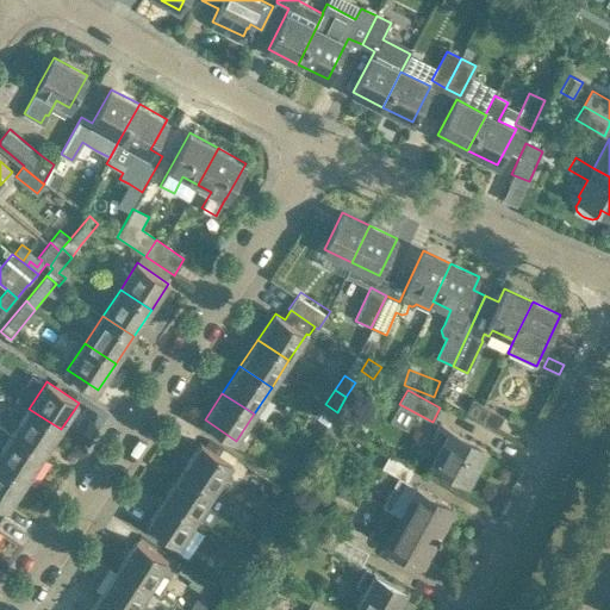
[(473,399),(465,412),(497,430),(504,416),(473,399)]
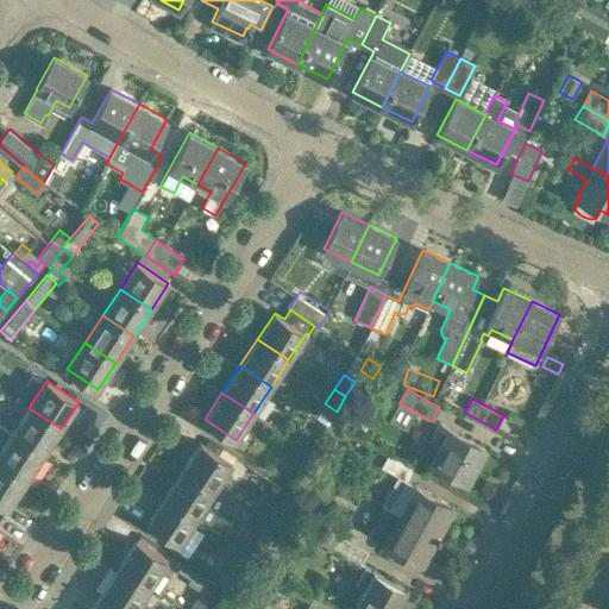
[(43,456),(61,428),(29,408),(11,434),(43,456)]
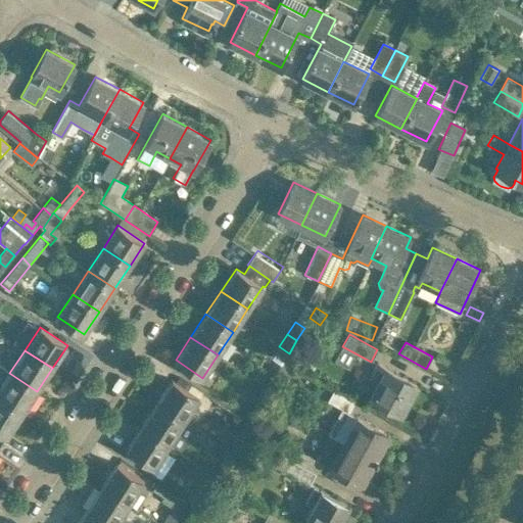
[(377,363),(362,391),(401,413),(417,384),(377,363)]
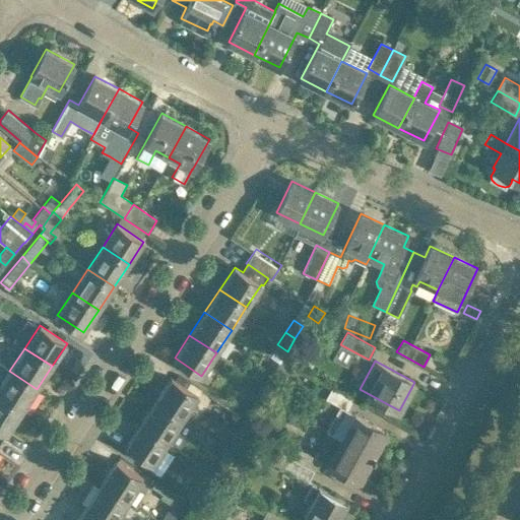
[(261,382),(267,371),(258,365),(251,376),(261,382)]
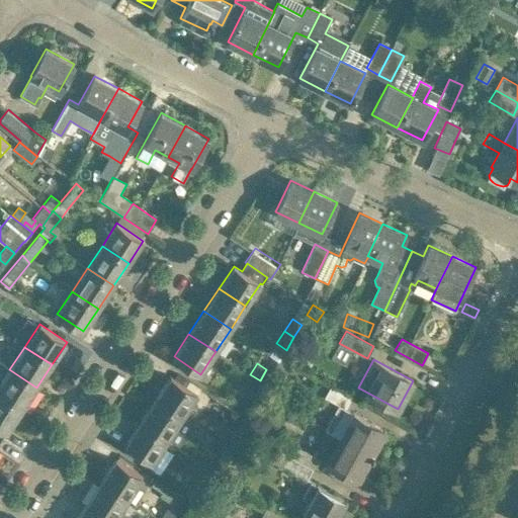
[(36,387),(9,369),(0,383),(0,395),(21,410),(36,387)]
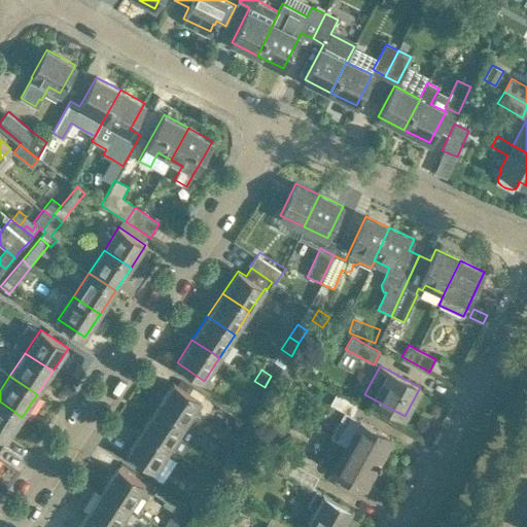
[(256,399),(265,387),(254,381),(246,393),(256,399)]
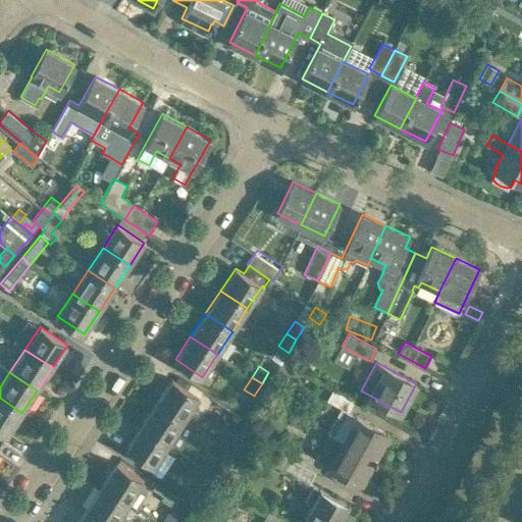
[(199,397),(171,379),(157,402),(184,419),(199,397)]
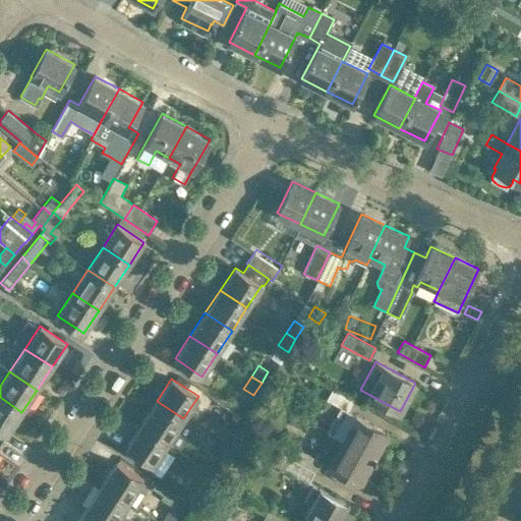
[(388,432),(355,414),(348,410),(353,400),(332,389),(326,400),(342,408),(330,431),(374,457),(388,432)]
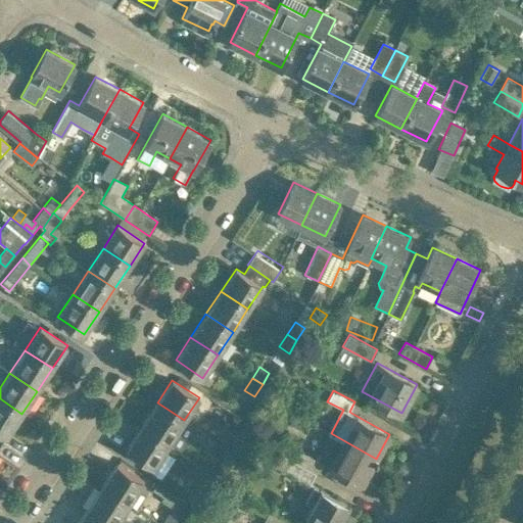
[(21,414),(0,398),(0,432),(6,436),(21,414)]
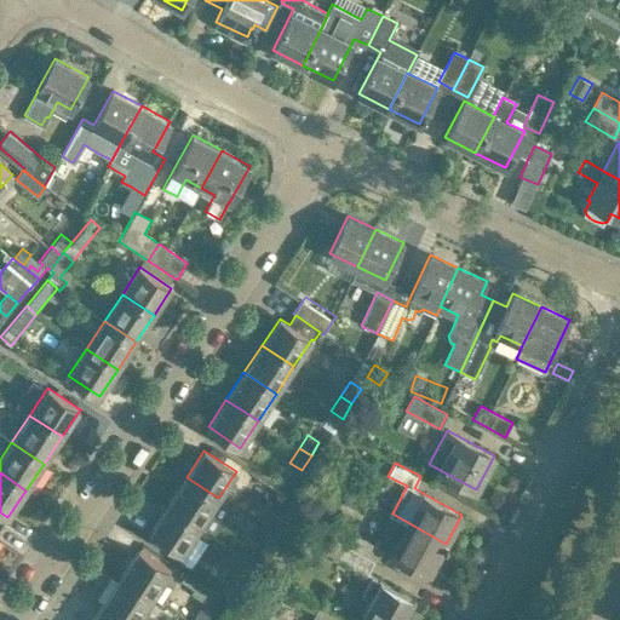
[(200,526),(218,498),(187,477),(168,504),(200,526)]
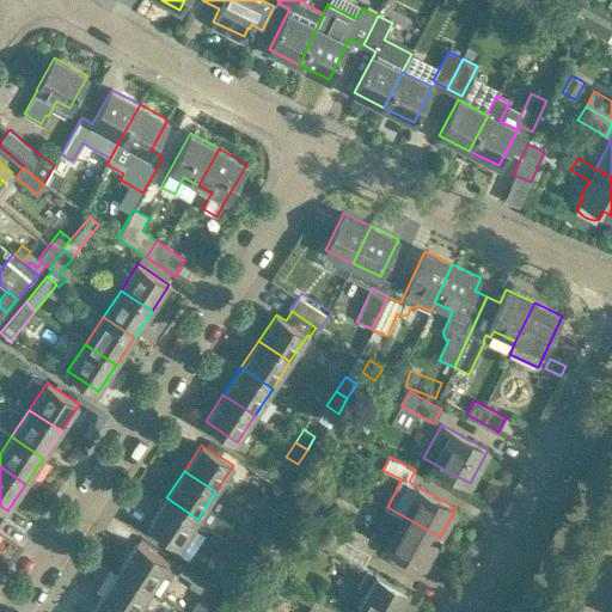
[(179,545),(197,519),(166,497),(148,525),(179,545)]
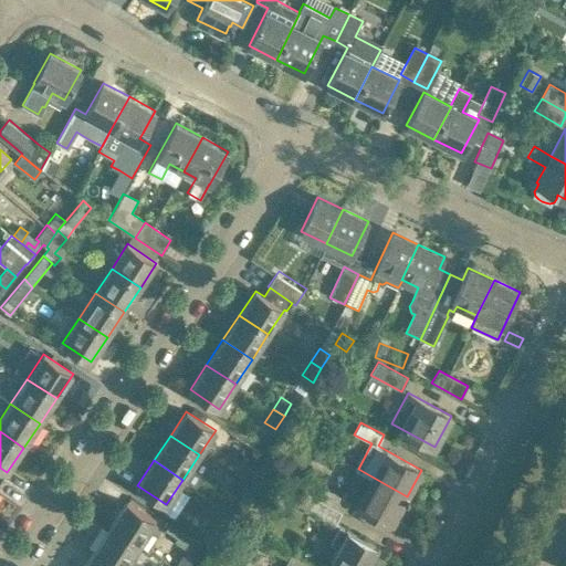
[(242,482),(250,468),(241,462),(233,475),(238,479),(242,482)]
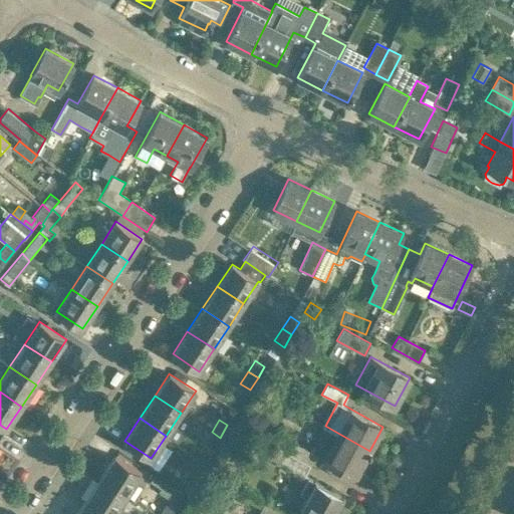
[(369,451),(325,426),(311,451),(296,443),(290,453),(311,465),(316,455),(355,476),(369,451)]
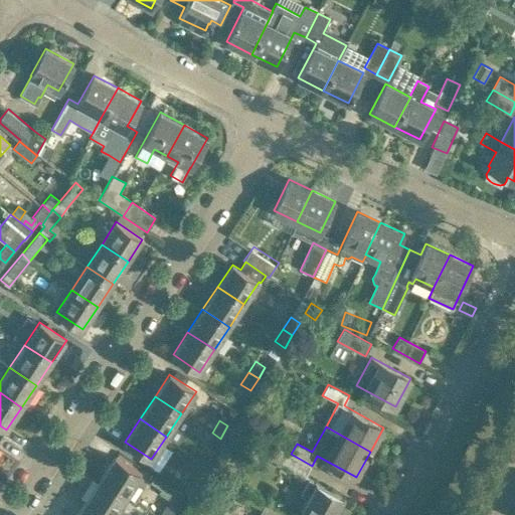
[(209,466),(224,441),(220,439),(216,436),(201,460),(209,466)]
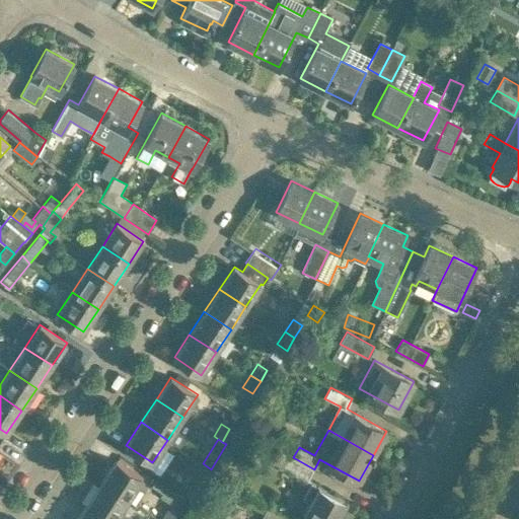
[(314,469),(293,457),(282,451),(275,463),(308,482),(314,469)]
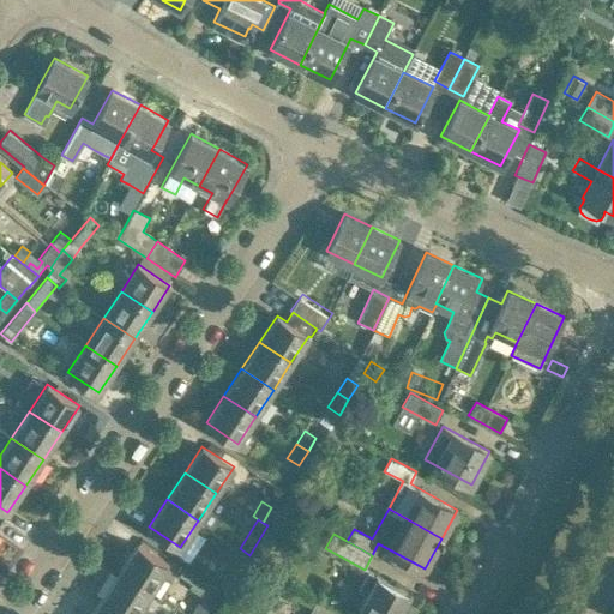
[(150,591),(168,565),(137,545),(119,571),(150,591)]
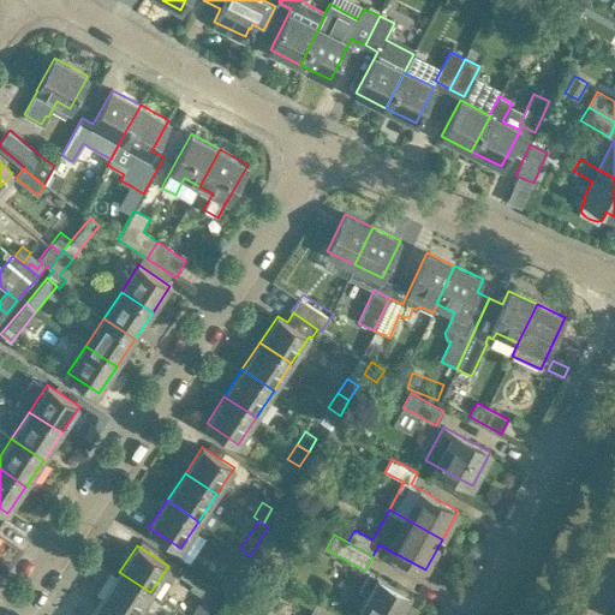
[(243,569),(250,556),(240,549),(232,562),(243,569)]
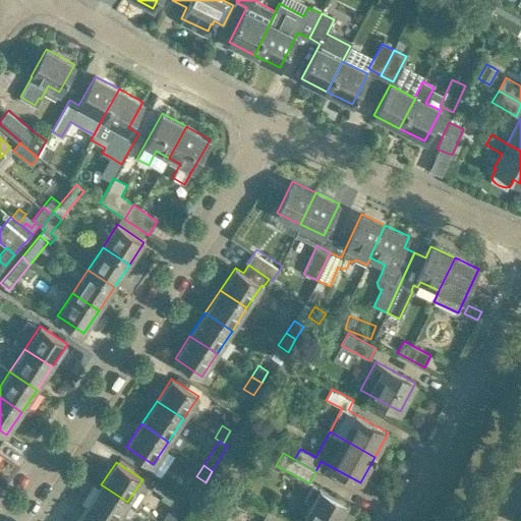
[(192,476),(184,491),(195,499),(205,483),(192,476)]
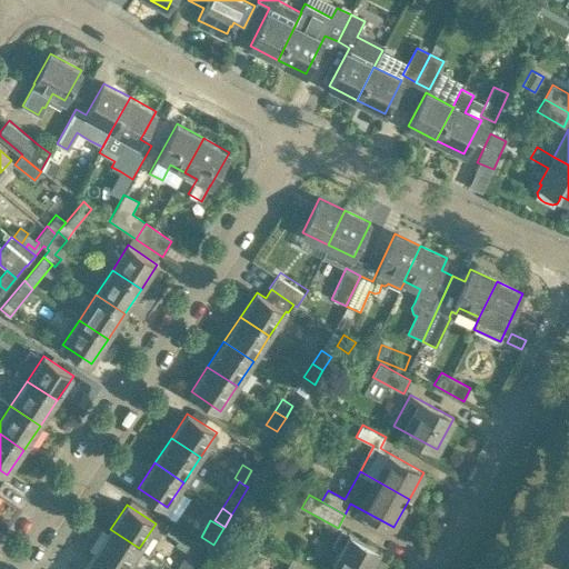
[(340,568),(370,568),(381,550),(342,528),(332,546),(339,550),(331,563),(340,568)]
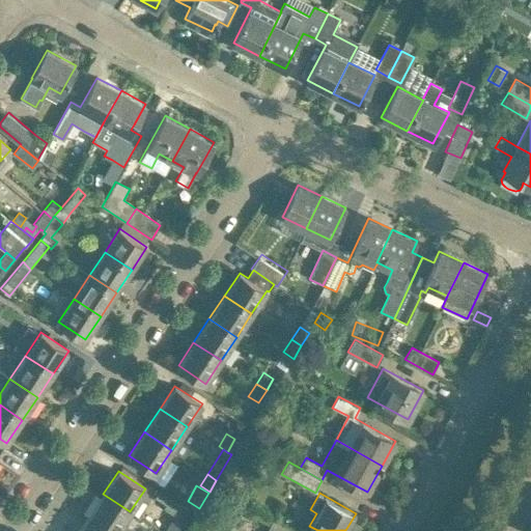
[(108,530),(117,530),(130,511),(103,494),(88,518),(108,530)]
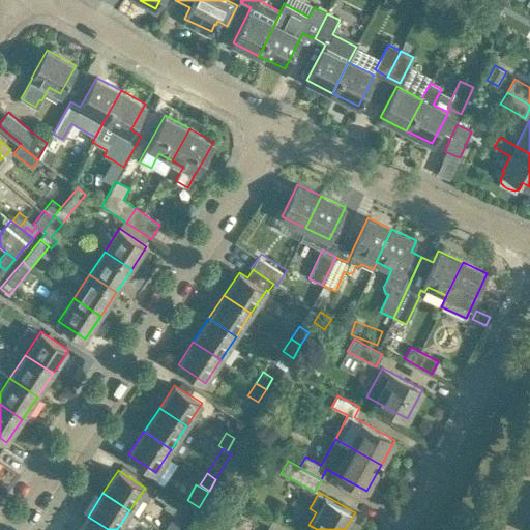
[(180,525),(189,508),(182,504),(172,520),(180,525)]
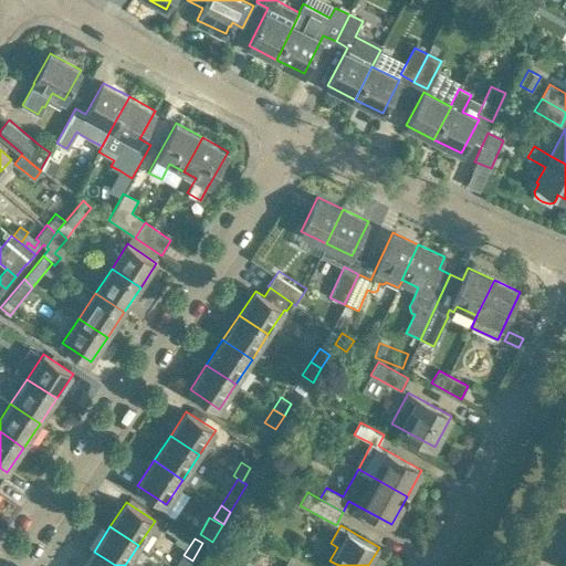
[(115,565),(94,552),(83,565),(115,565)]
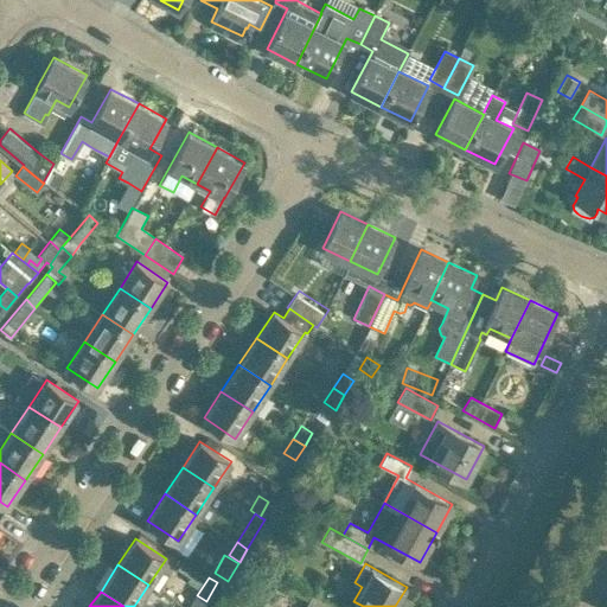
[(202,606),(206,601),(197,595),(189,606),(202,606)]
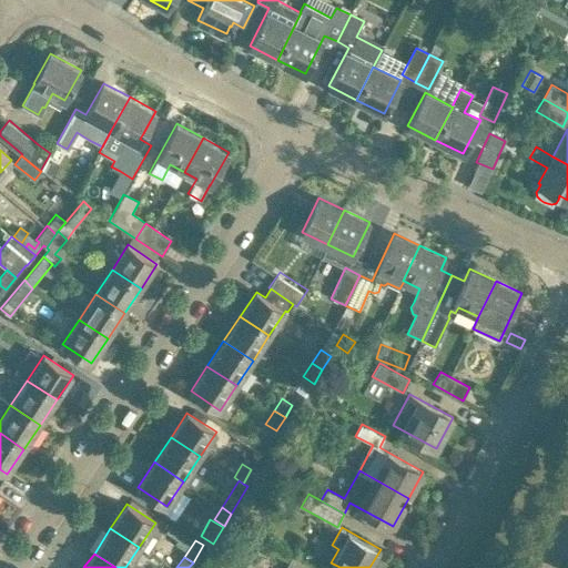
[(311,567),(292,558),(286,567),(311,567)]
